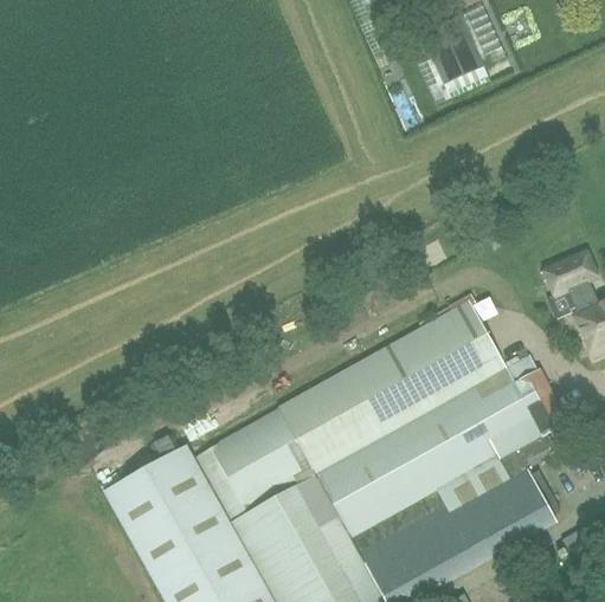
[(442,82),(482,64),(458,13),(419,32),(429,52),(442,82)]
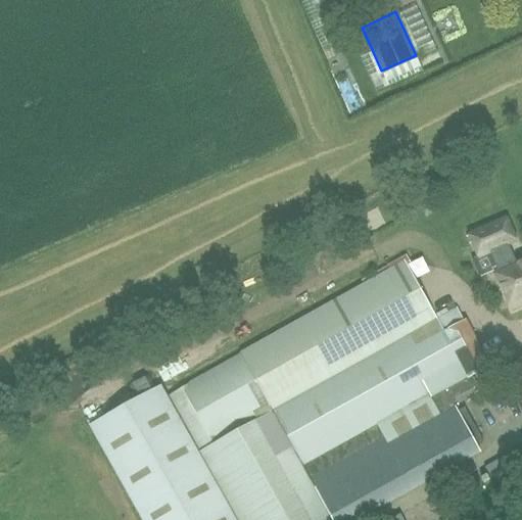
[(345,50),(335,54),(358,112),(368,109),(345,50)]
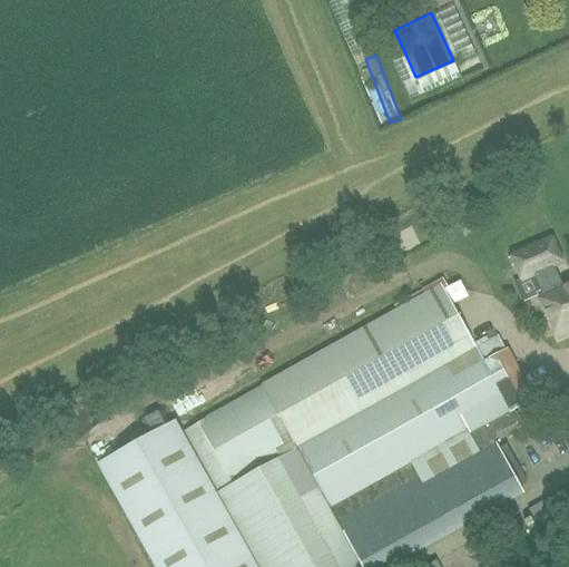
[(558,261),(548,235),(508,253),(519,277),(520,280),(532,274),(539,289),(537,290),(538,293),(557,335),(568,329),(568,276),(558,282),(551,263),(558,261)]
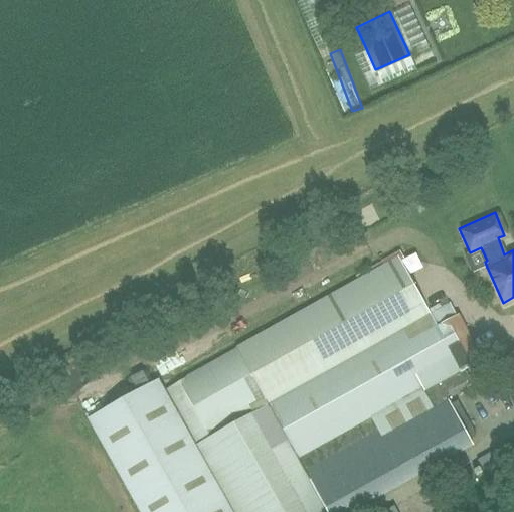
[(398,248),(381,259),(382,262),(356,277),(165,388),(234,511),(344,511),(361,503),(357,496),(368,490),(372,496),(472,441),(445,391),(440,384),(462,372),(459,367),(463,365),(480,356),(456,312),(455,311),(434,322),(427,312),(405,272),(404,269),(402,266),(406,264),(398,248)]
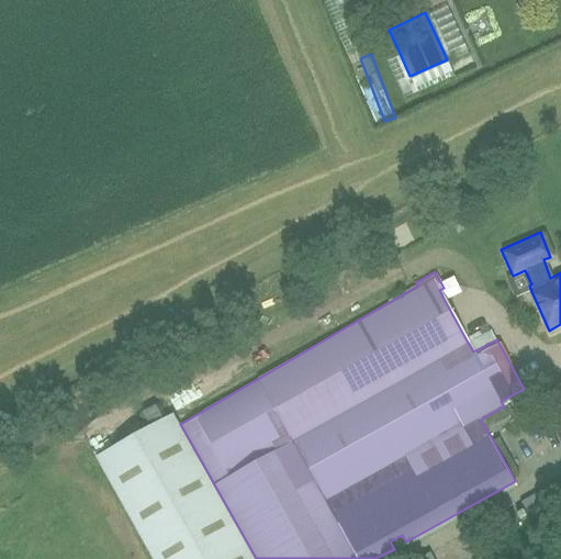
[(560,413),(560,383),(549,391),(560,413)]
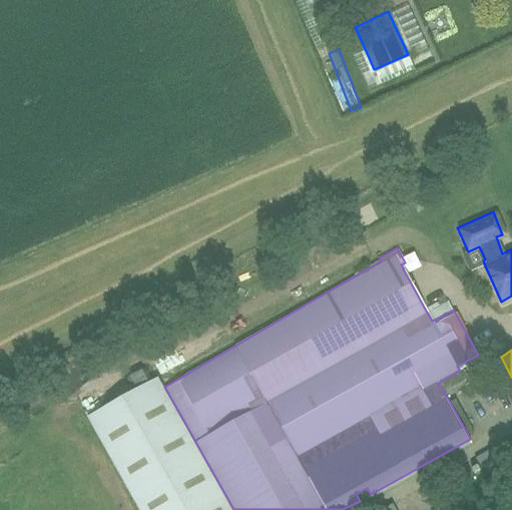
[(231,509),(157,376),(86,415),(138,509),(231,509)]
